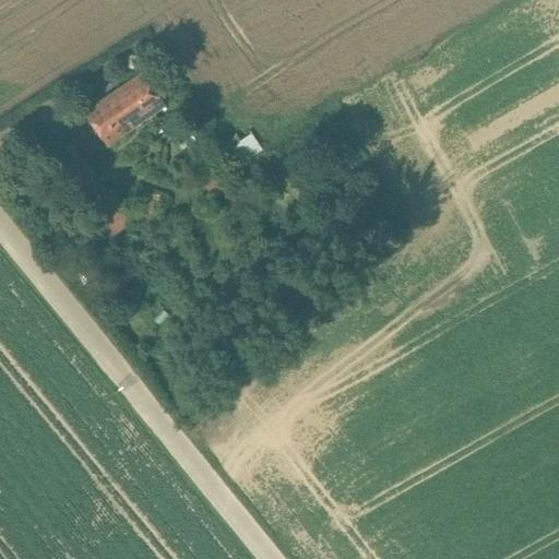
[(144,72),(86,113),(108,145),(166,105),(144,72)]
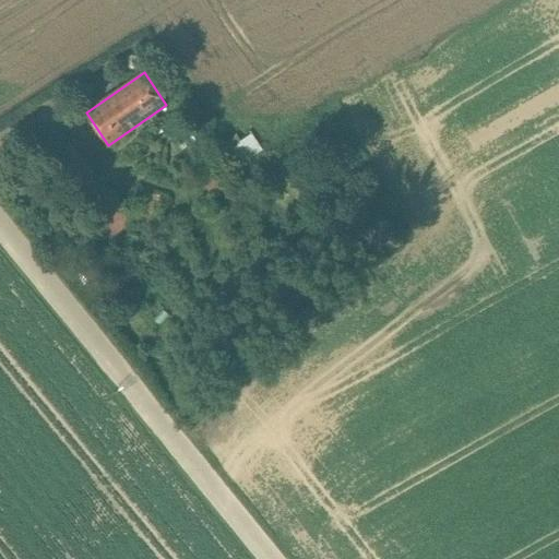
[(233,145),(240,161),(262,150),(254,133),(233,145)]
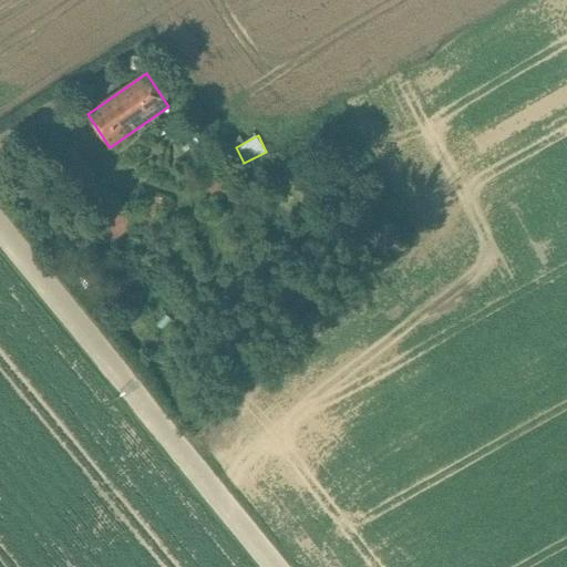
[(102,186),(79,156),(60,171),(85,202),(102,186)]
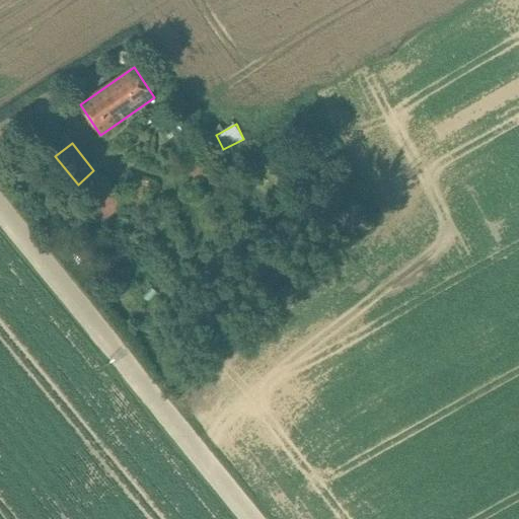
[(148,182),(135,179),(132,197),(144,200),(148,182)]
